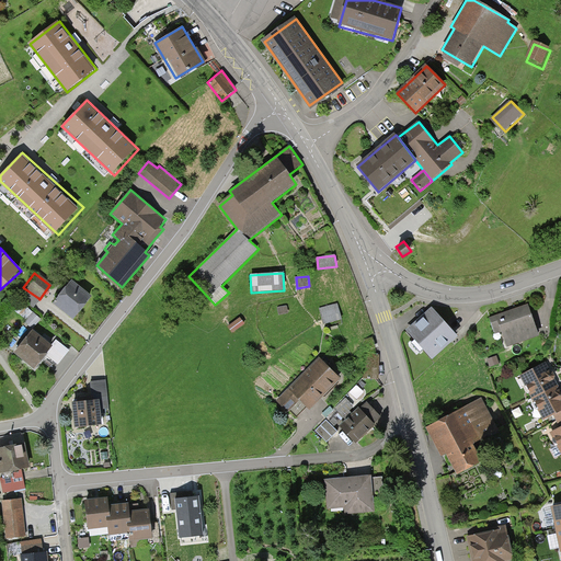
[(88,295),(67,279),(49,304),(71,319),(88,295)]
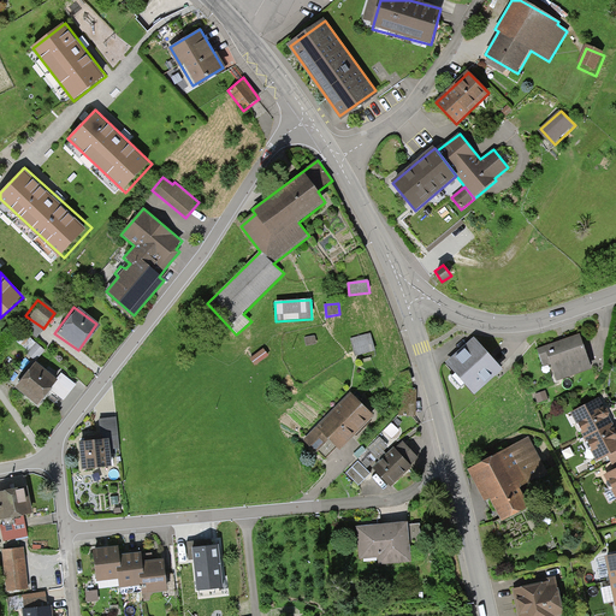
[(42,327),(27,317),(19,327),(34,338),(42,327)]
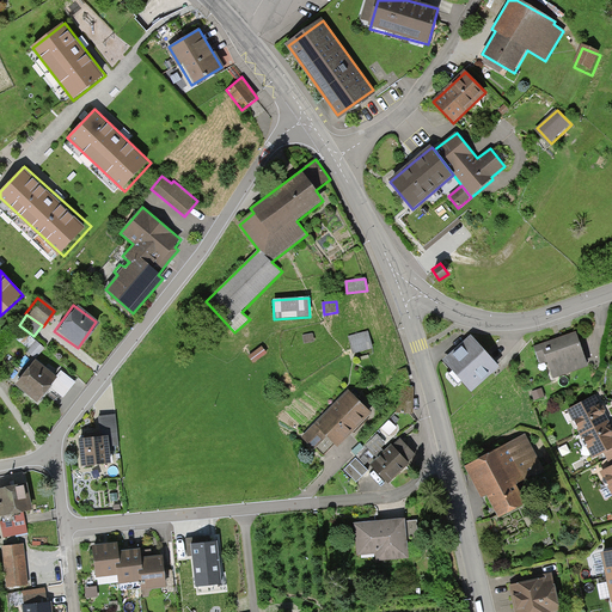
[(368,332),(349,337),(354,354),(373,349),(368,332)]
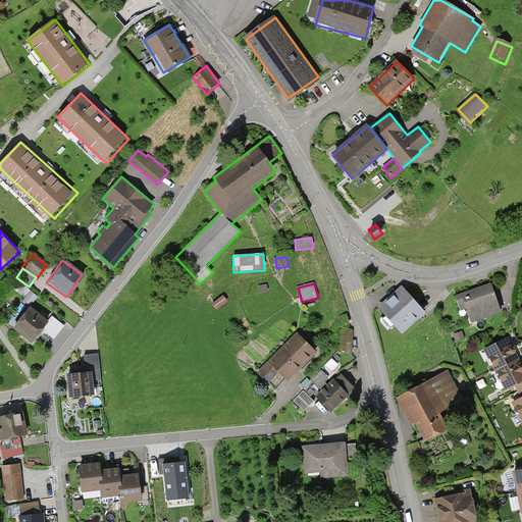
[(477,289),(456,296),(461,311),(467,309),(472,323),(501,313),(490,283),(477,289)]
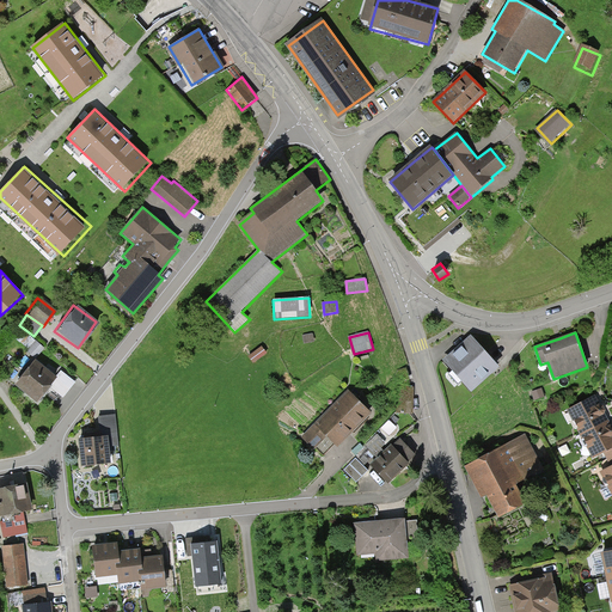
[(314,334),(304,336),(306,343),(316,342),(314,334)]
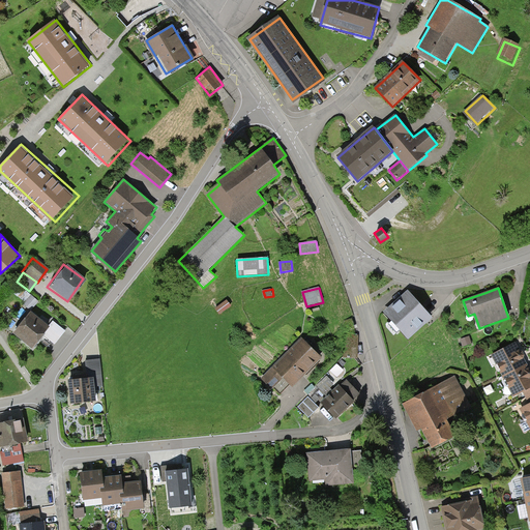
[(408,290),(384,313),(409,340),(432,317),(422,307),(408,290)]
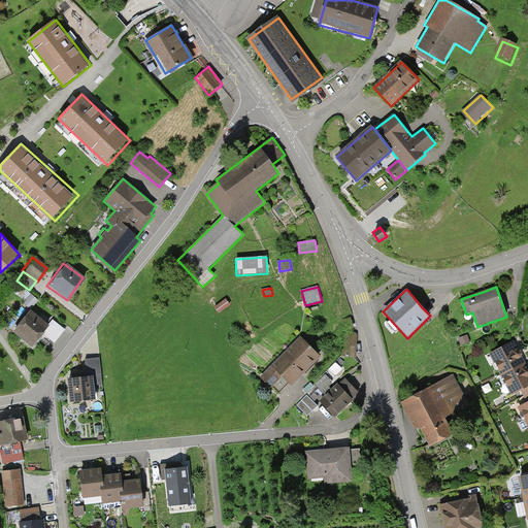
[(28,294),(21,303),(28,309),(36,300),(28,294)]
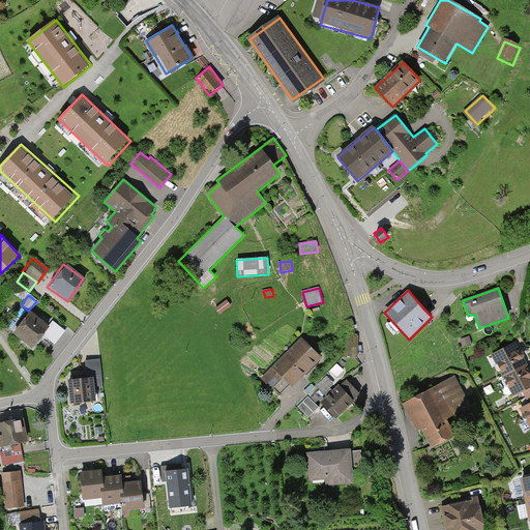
[(48,328),(29,313),(12,333),(32,348),(41,336),(48,328)]
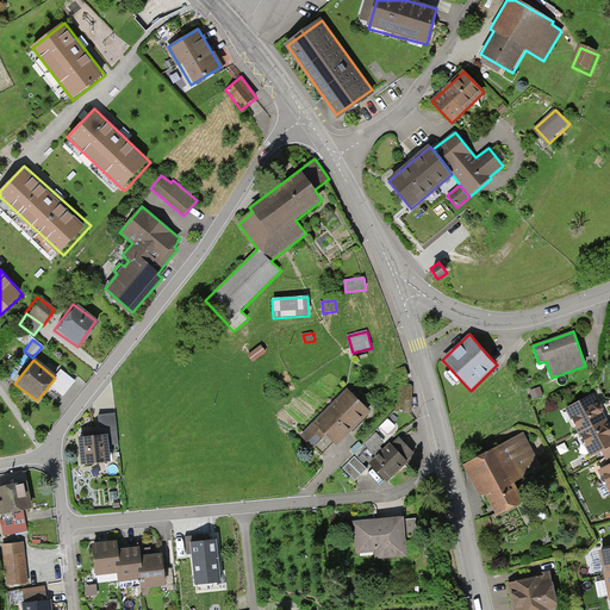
[(60,372),(55,378),(48,387),(60,398),(72,383),(60,372)]
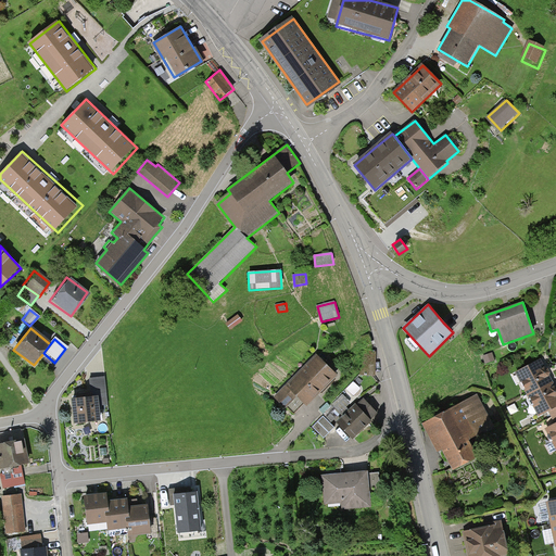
[(338,376),(316,355),(287,387),(307,406),(338,376)]
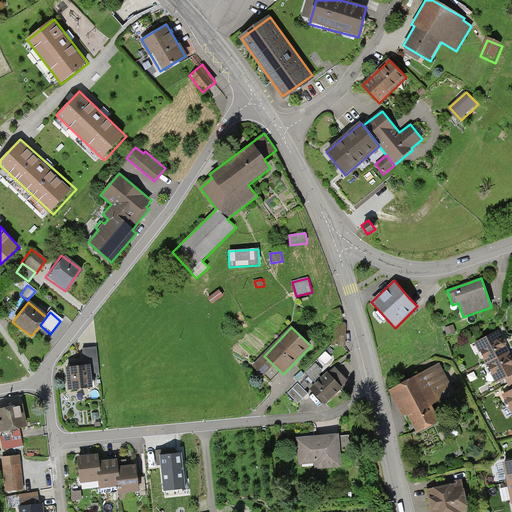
[(498,331),(474,344),(511,413),(511,357),(511,355),(506,346),(498,331)]
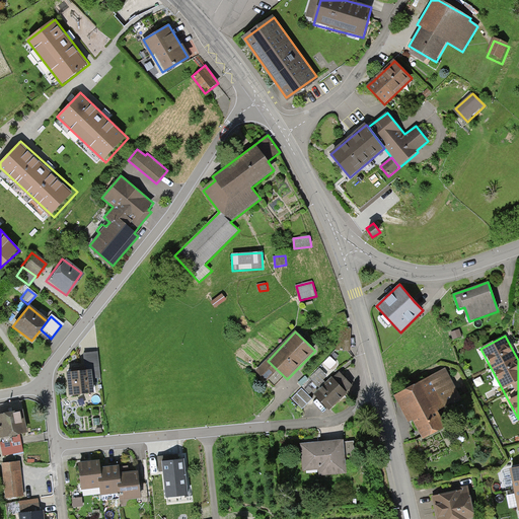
[(94,352),(80,353),(81,372),(92,371),(96,371),(94,352)]
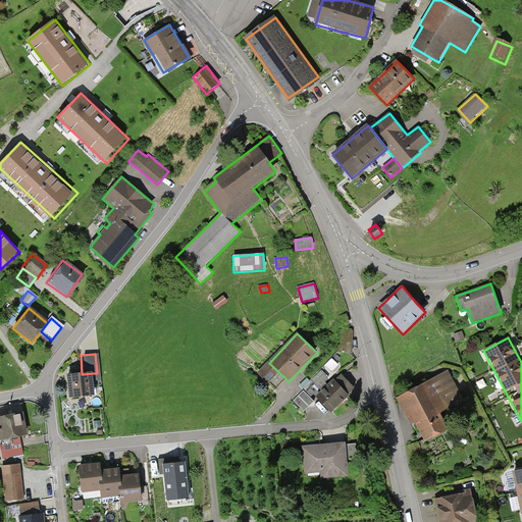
[(82,374),(68,375),(69,397),(95,395),(93,373),(82,374)]
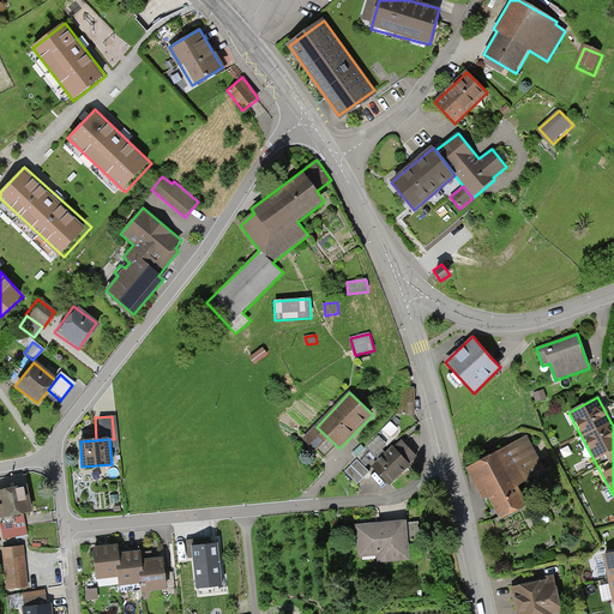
[(528,439),(468,469),(483,498),(489,495),(493,503),(501,519),(527,506),(516,486),(545,471),(528,439)]
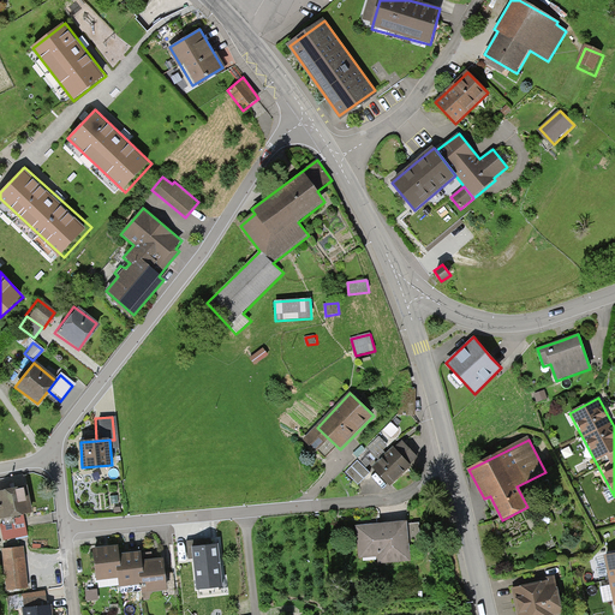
[(396,448),(394,447),(372,466),(392,485),(412,466),(411,465),(418,458),(404,442),(396,448)]
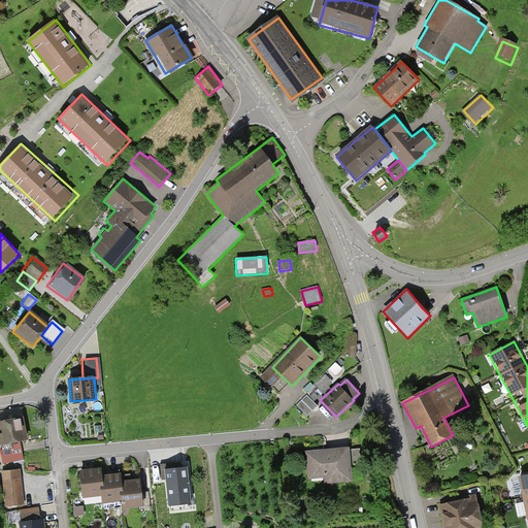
[(307,395),(297,405),(308,416),(318,406),(307,395)]
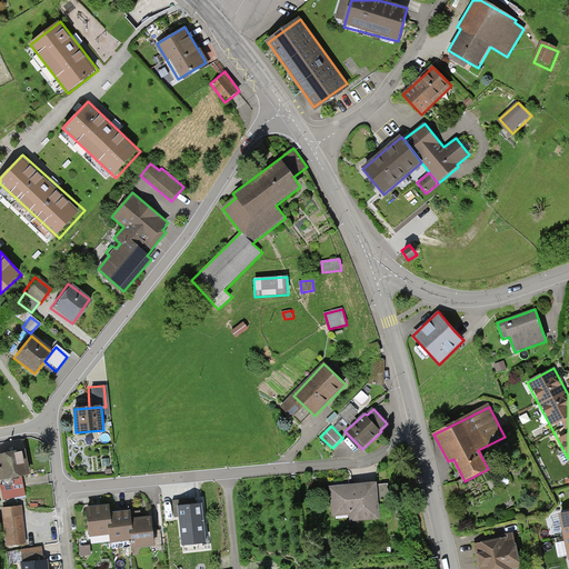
[(22,451),(0,455),(0,481),(2,499),(29,495),(22,451)]
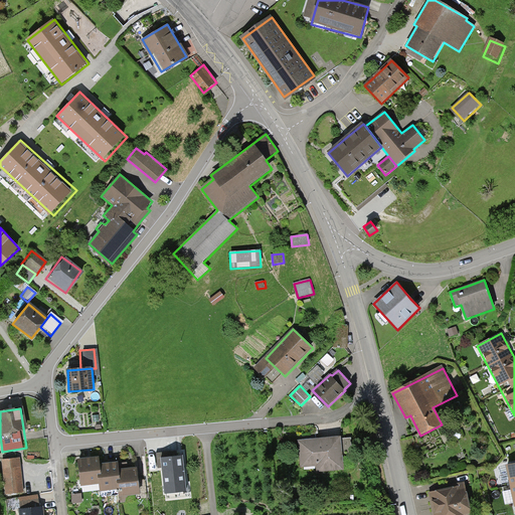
[(343,438),(299,441),(301,467),(317,466),(317,472),(345,470),(343,438)]
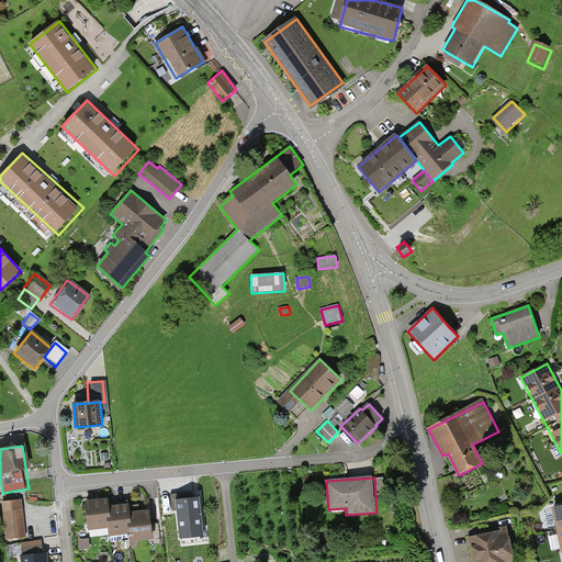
[(193,491),(171,493),(172,512),(177,510),(180,537),(203,535),(201,508),(199,496),(194,497),(193,491)]
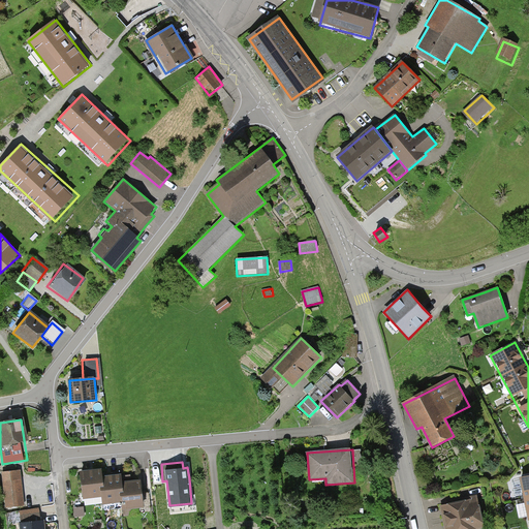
[(90,472),(80,472),(83,501),(103,499),(104,506),(124,504),(124,512),(146,510),(144,484),(130,485),(121,485),(121,477),(111,478),(102,479),(101,471),(90,472)]
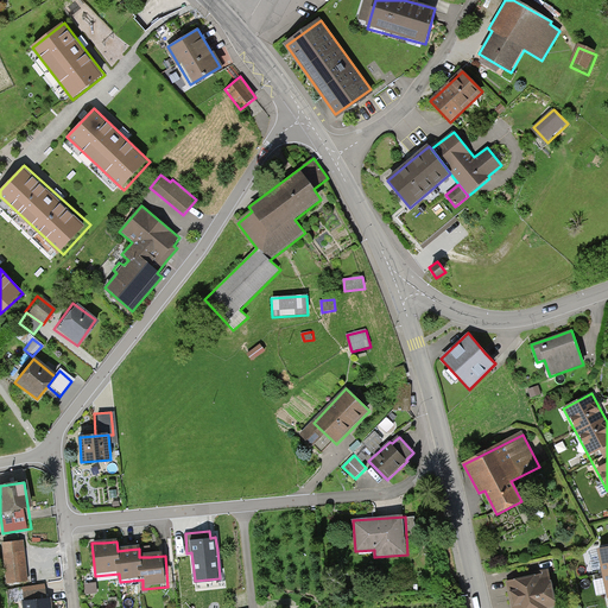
[(26,543),(2,544),(5,583),(29,581),(26,543)]
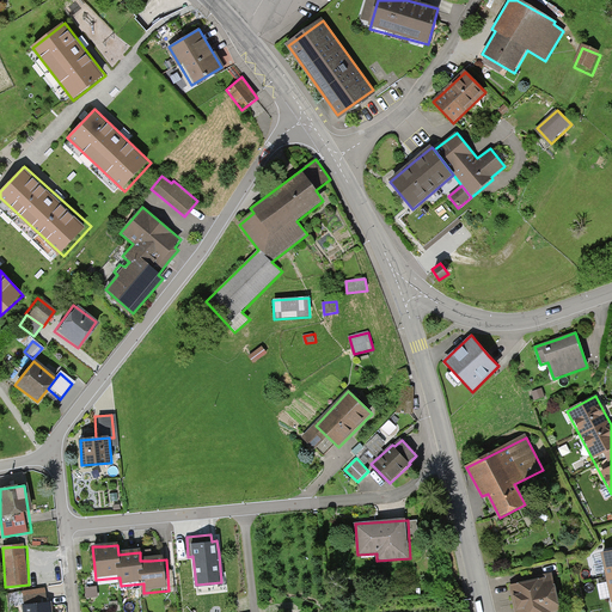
[(611,551),(600,555),(611,604),(611,603),(611,551)]
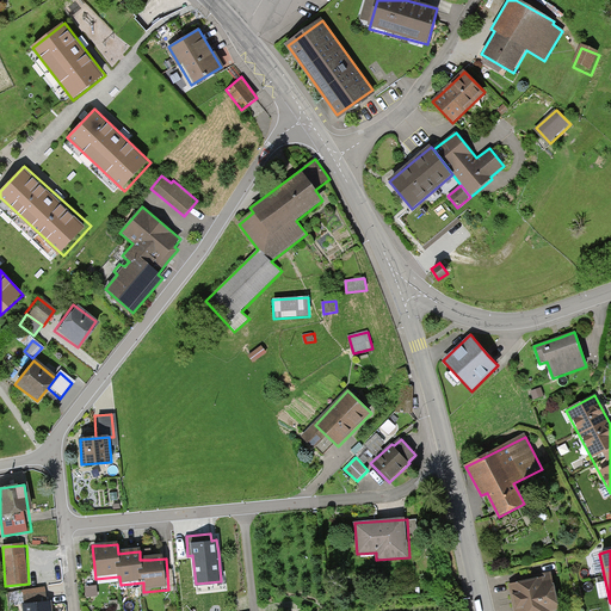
[(553,575),(511,584),(516,610),(560,610),(553,575)]
